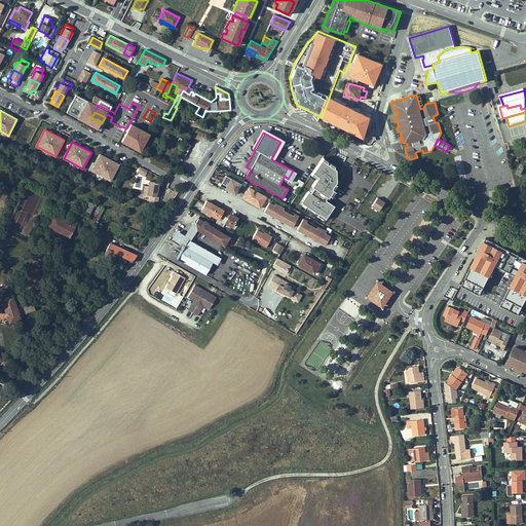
[(191,146),(186,143),(181,149),(184,151),(181,156),(184,158),(187,153),(187,152),(191,146)]
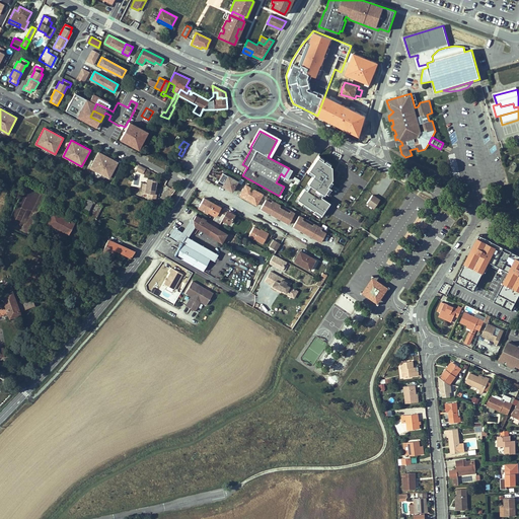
[(98,152),(90,168),(108,178),(118,162),(98,152)]
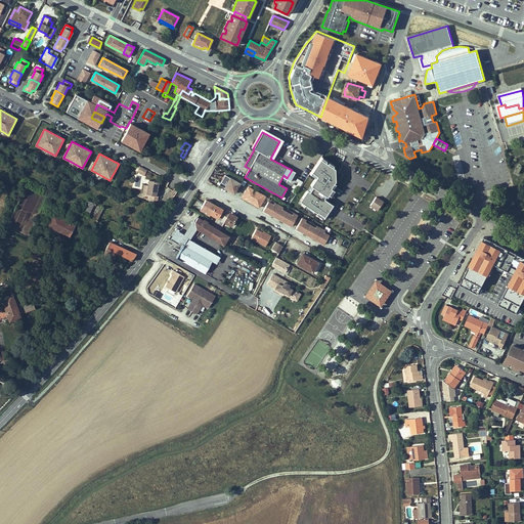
[(335,169),(320,159),(311,172),(317,176),(310,185),(312,187),(309,191),(307,190),(300,202),(317,213),(318,212),(324,216),(333,205),(324,199),(325,195),(326,197),(332,188),(331,187),(335,180),(335,169)]
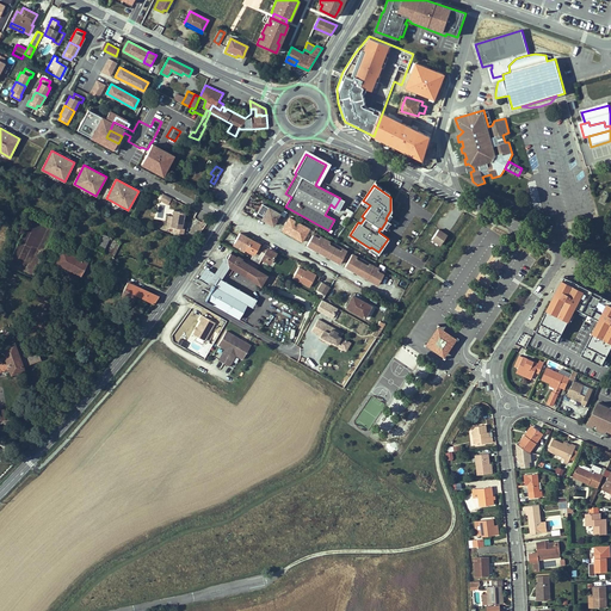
[(282,210),(265,201),(263,204),(279,214),(282,210)]
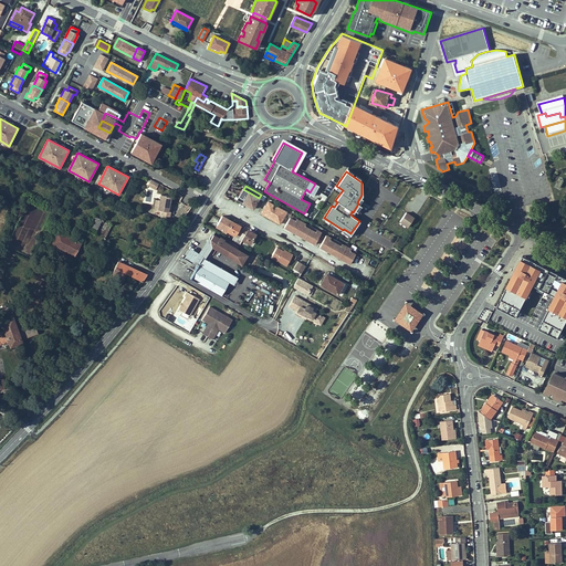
[(253,209),(259,198),(243,189),(239,197),(238,200),(253,209)]
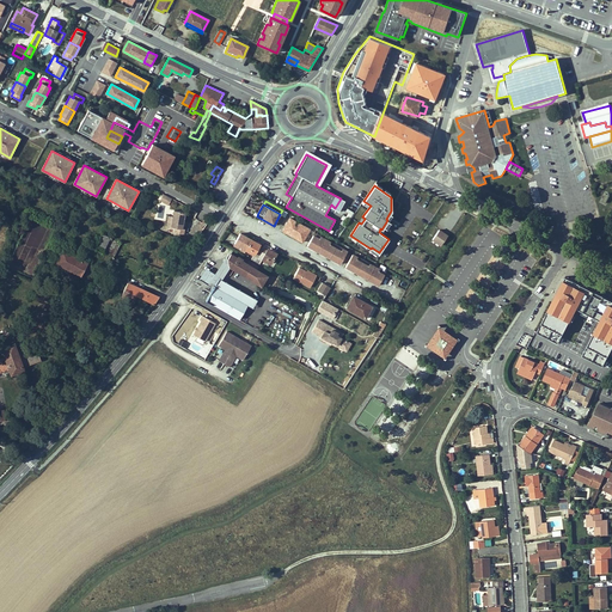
[(171,227),(176,228),(175,233),(183,234),(184,230),(182,228),(183,226),(183,221),(185,213),(173,210),(172,216),(171,227)]
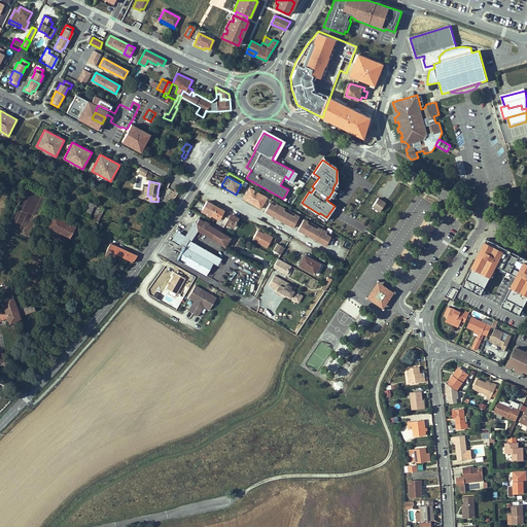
[(267,198),(249,188),(243,199),(249,202),(249,201),(261,207),(267,198)]
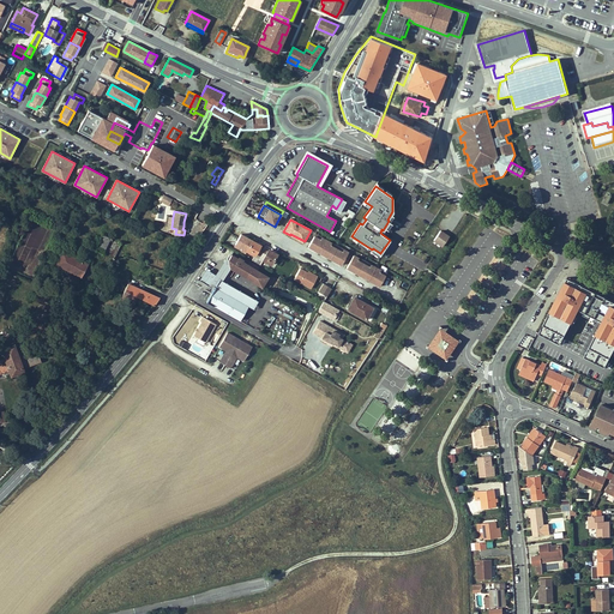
[(443,246),(449,236),(440,230),(434,240),(443,246)]
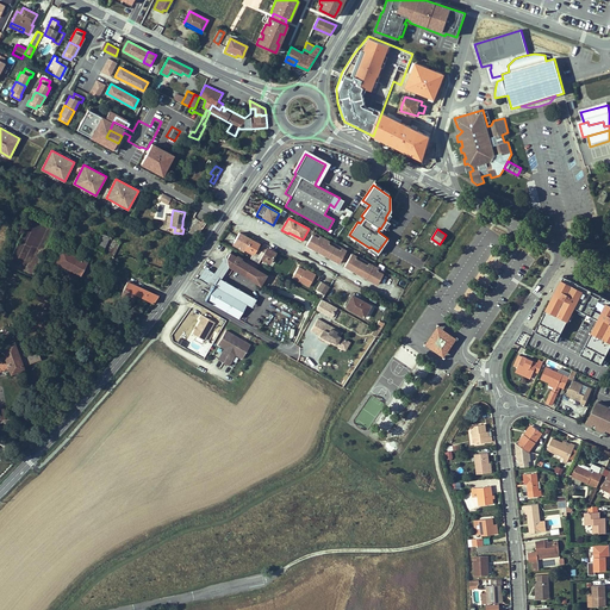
[(97,246),(104,249),(110,236),(101,232),(97,246)]
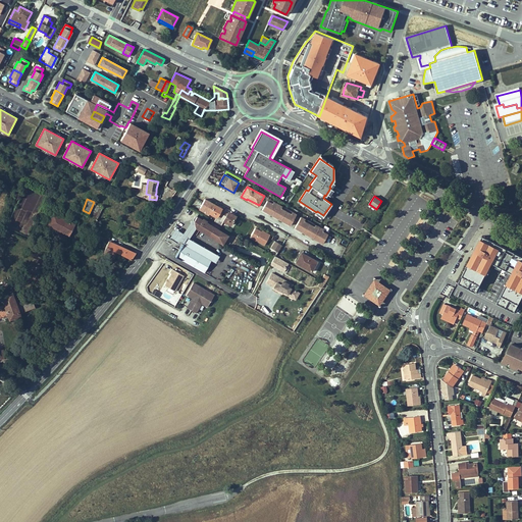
[(291,214),(285,211),(280,208),(281,207),(273,202),(272,204),(267,201),(262,210),(290,225),(296,215),(292,212),(291,214)]
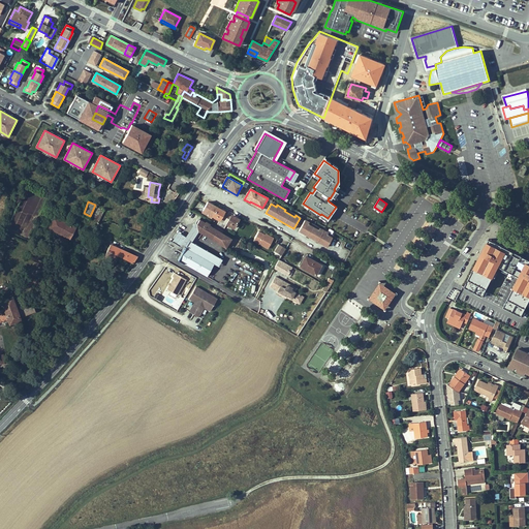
[(225,217),(222,215),(223,213),(224,212),(220,211),(221,209),(217,207),(212,216),(219,220),(217,224),(220,226),(225,217)]
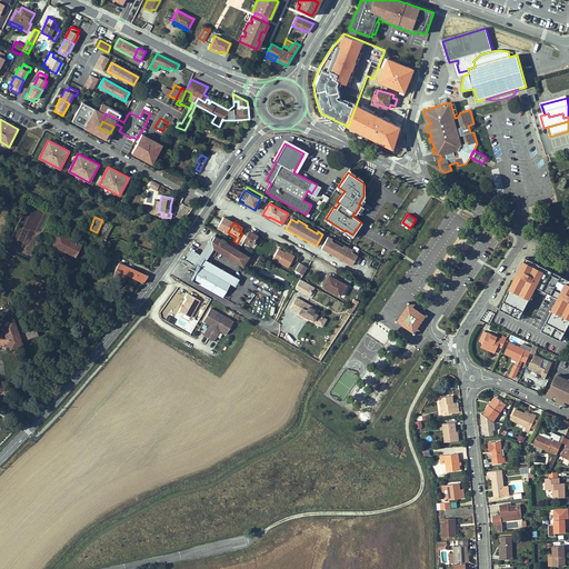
[(251,246),(257,236),(252,233),(252,235),(248,232),(248,233),(246,236),(242,233),(237,243),(241,246),(243,241),(251,246)]
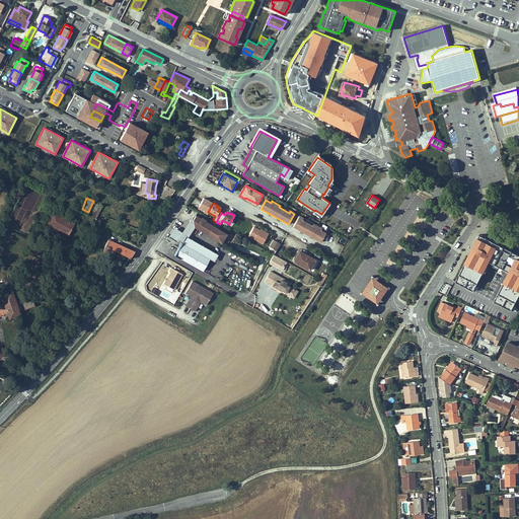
[(48,222),(69,233),(74,223),(53,213),(48,222)]
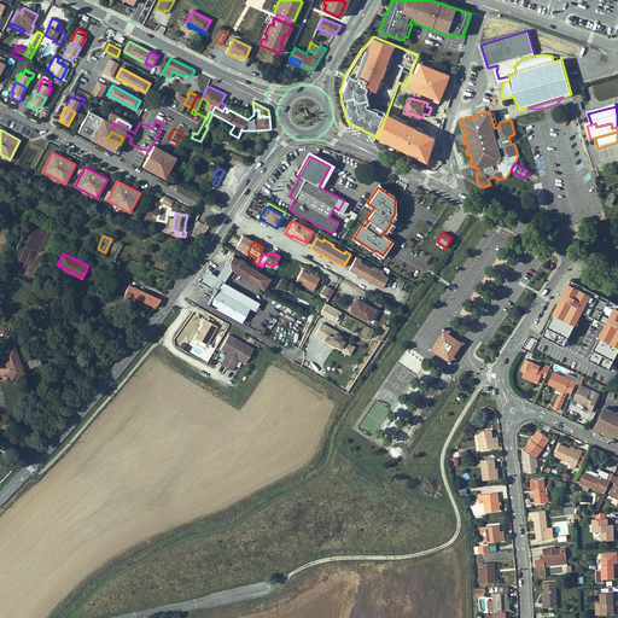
[(250,267),(233,256),(229,262),(231,269),(261,287),(266,280),(268,281),(269,283),(272,280),(258,272),(250,267)]
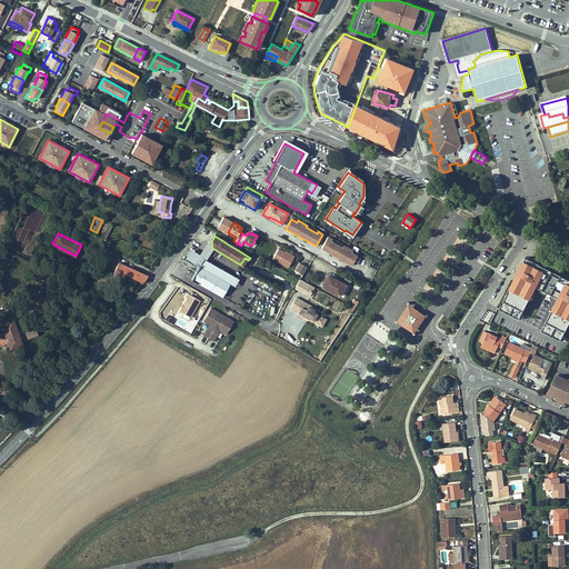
[(352,250),(343,246),(342,248),(331,241),(332,239),(328,237),(321,248),(351,266),(357,256),(351,252),(352,250)]
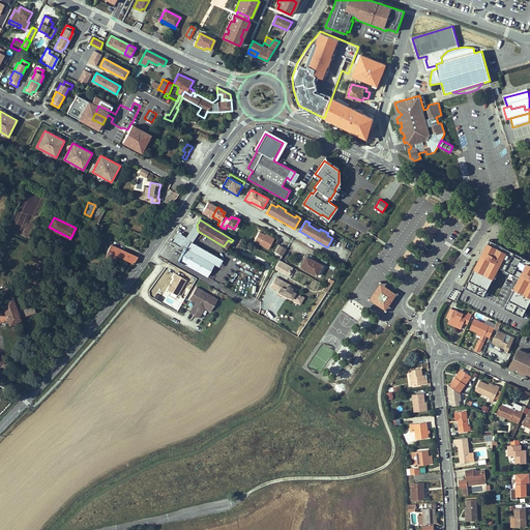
[(192,242),(198,233),(196,223),(181,243),(186,246),(189,241),(192,242)]
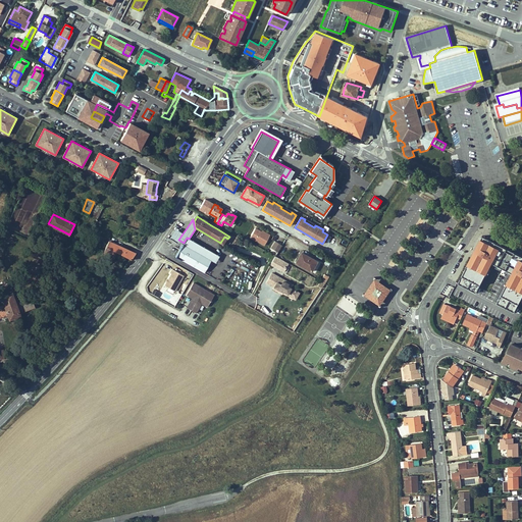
[(69,236),(69,235),(48,223),(48,224),(69,236)]
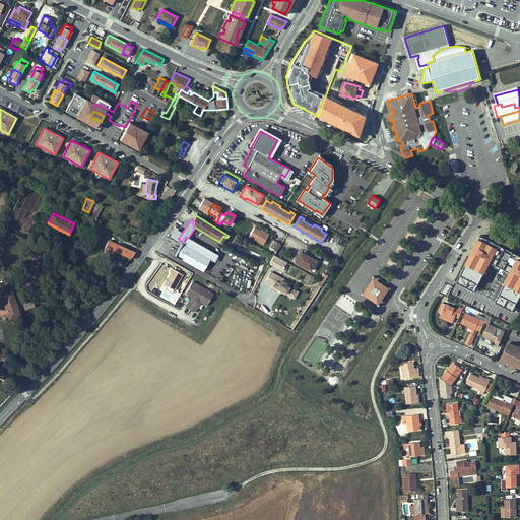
[(178,239),(182,233),(175,228),(169,238),(176,242),(178,239)]
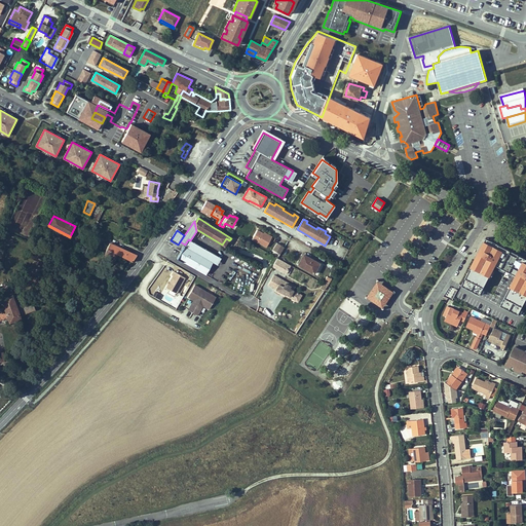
[(266,248),(271,238),(263,233),(257,230),(252,239),(266,248)]
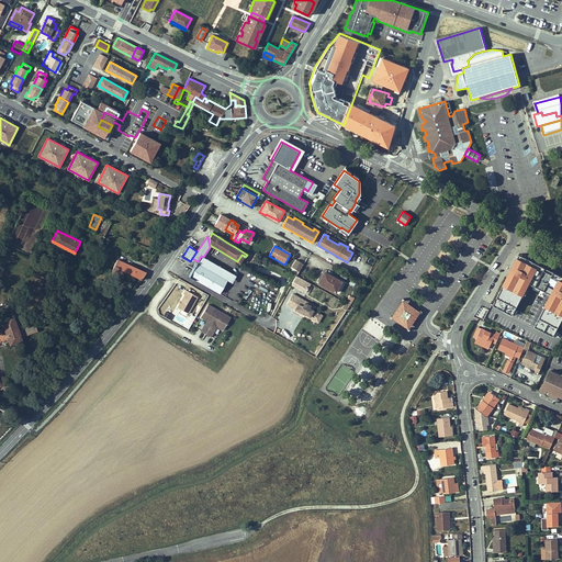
[(561,273),(519,253),(494,303),(513,314),(528,284),(549,294),(534,325),(553,336),(561,318),(561,273)]
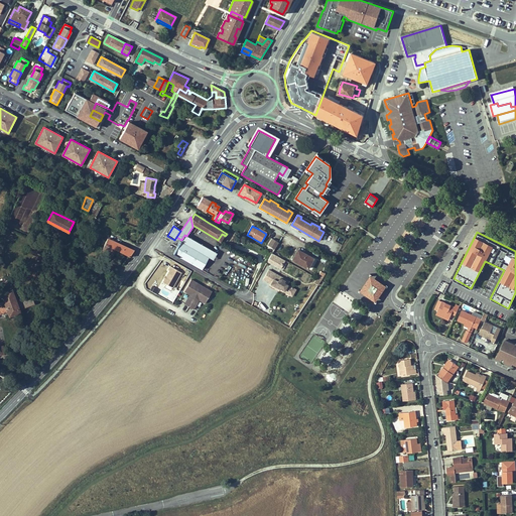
[(186,236),(184,235),(180,241),(173,254),(179,257),(202,269),(209,257),(213,250),(186,236)]
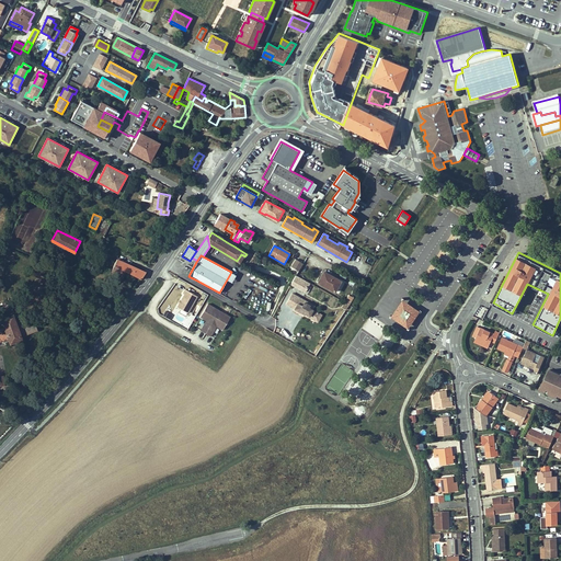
[(298,271),(302,264),(296,259),(292,266),(298,271)]
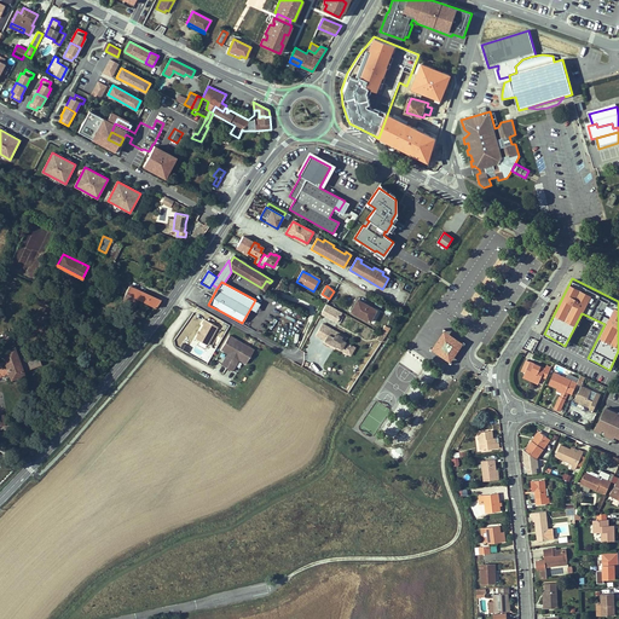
[(161,300),(129,287),(126,293),(139,300),(155,307),(161,300)]
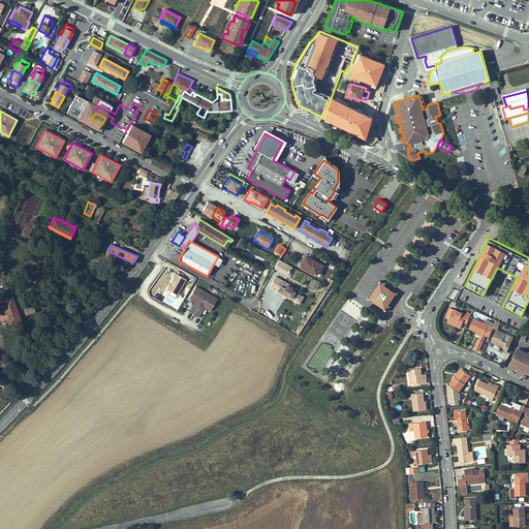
[(101,255),(104,256),(105,254),(91,246),(90,249),(101,255)]
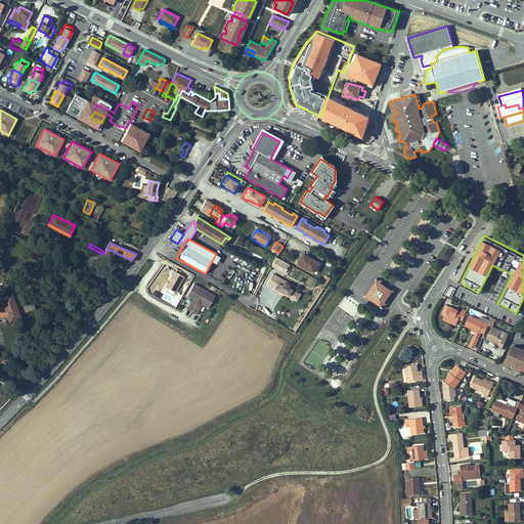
[(114,262),(118,254),(106,248),(104,252),(103,254),(100,253),(99,255),(114,262)]
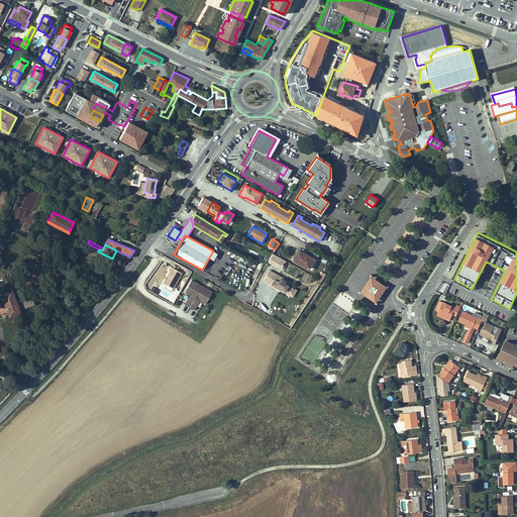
[(213,261),(217,253),(213,250),(209,257),(213,261)]
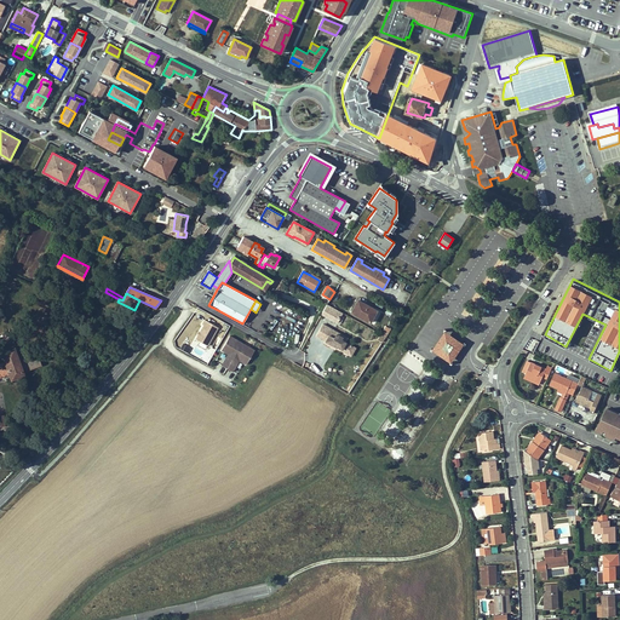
[(369,322),(377,310),(369,306),(368,308),(366,306),(367,305),(357,300),(351,313),(369,322)]
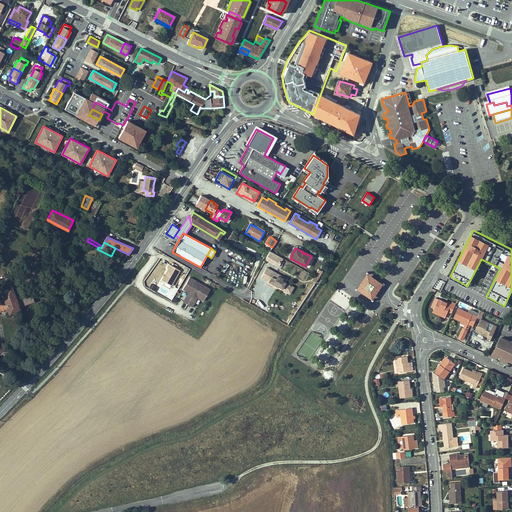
[(279,267),(283,259),(270,251),(265,259),(279,267)]
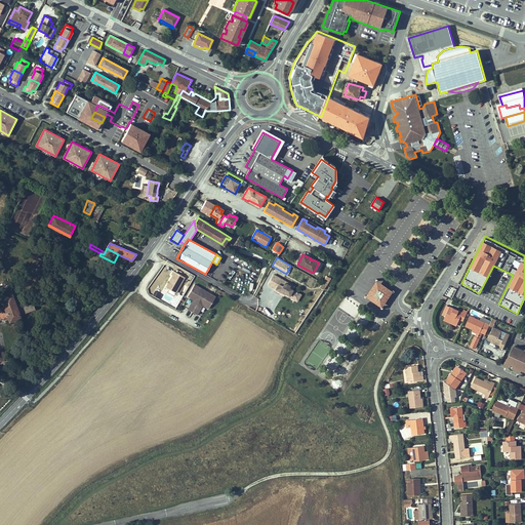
[(175,292),(185,277),(173,271),(171,275),(172,276),(169,282),(168,284),(166,287),(175,292)]
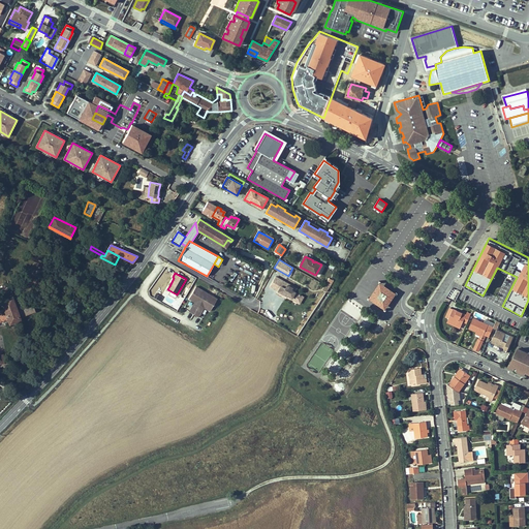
[(294,292),(297,288),(275,277),(270,287),(277,291),(277,292),(282,297),(284,293),(287,296),(286,297),(296,302),(300,294),(294,292)]
